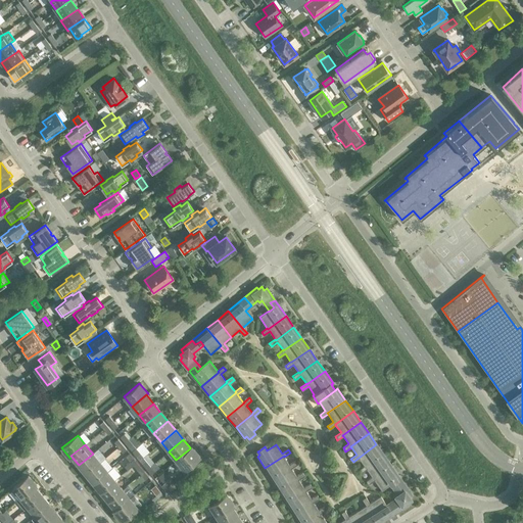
[(384,456),(376,444),(359,458),(365,466),(359,470),(361,473),(367,469),(366,468),(384,456)]
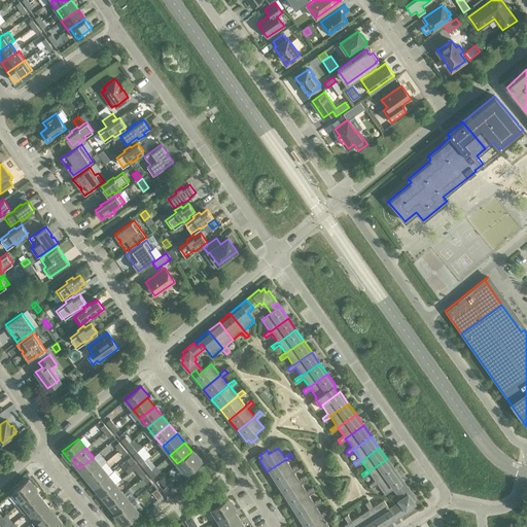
[(192,450),(191,451),(191,452),(177,463),(189,478),(199,469),(195,465),(201,460),(192,450)]
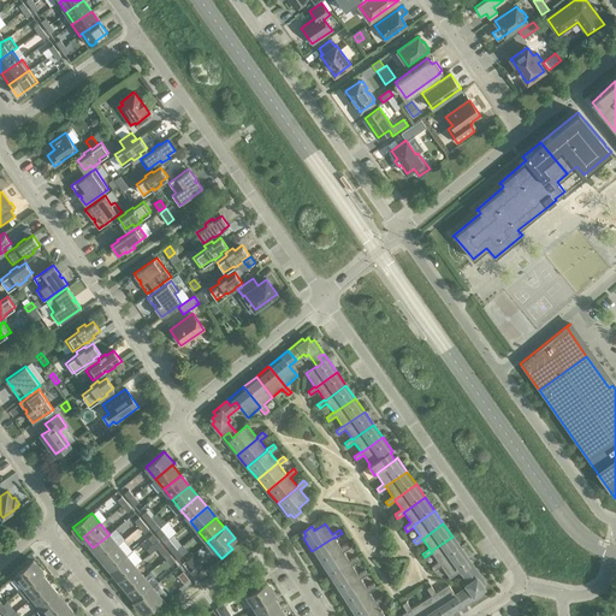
[(118,544),(110,534),(93,548),(101,558),(118,544)]
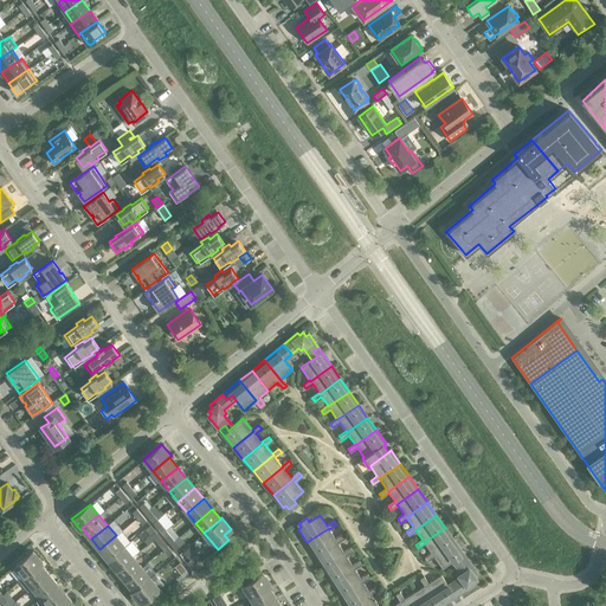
[(329,528),(307,542),(316,555),(337,541),(337,542),(345,539),(342,534),(335,539),(329,529),(329,528)]
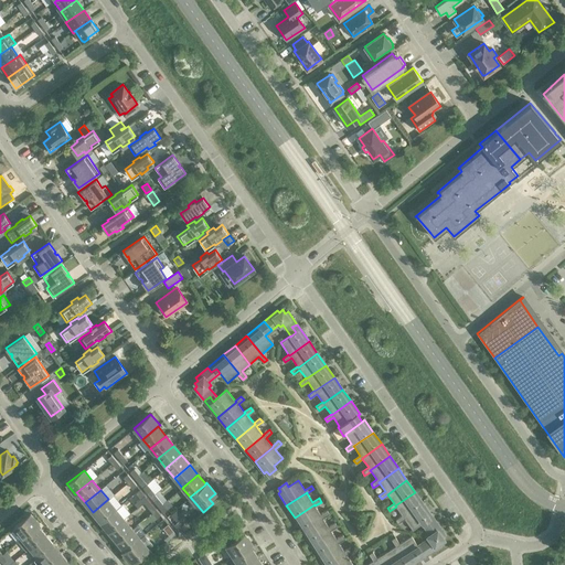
[(424,504),(415,492),(395,505),(396,507),(402,515),(395,520),(398,523),(404,519),(404,518),(424,504)]
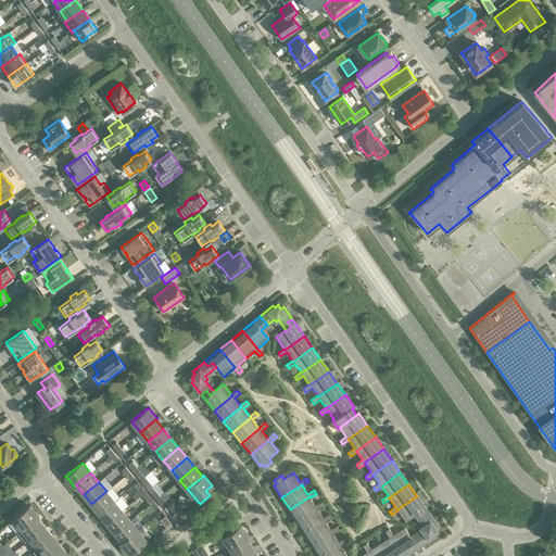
[(114,501),(106,491),(91,504),(99,514),(114,501)]
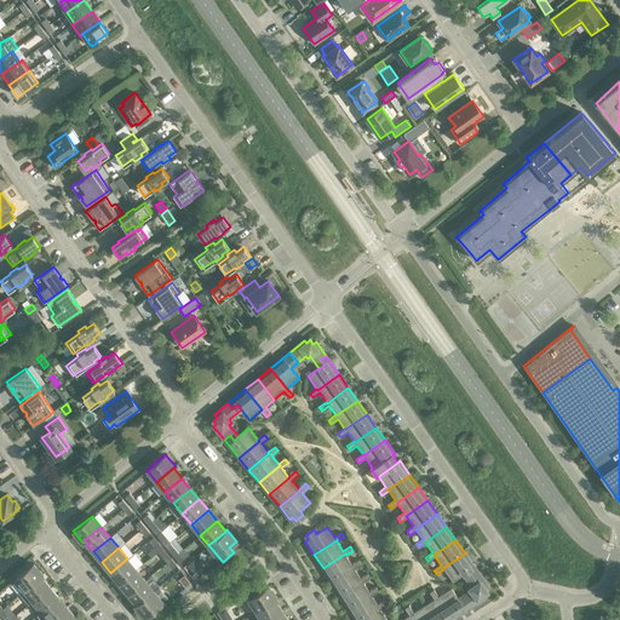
[(345,554),(323,568),(332,581),(354,568),(355,568),(361,564),(359,560),(351,564),(345,555),(345,554)]
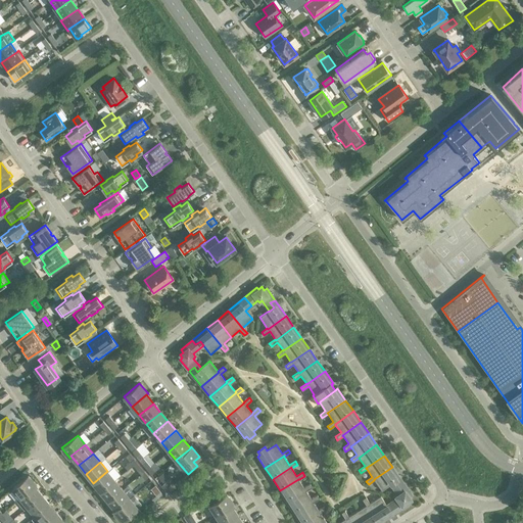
[(402,482),(392,467),(374,479),(374,480),(382,490),(391,484),(390,484),(394,481),(397,485),(402,482)]
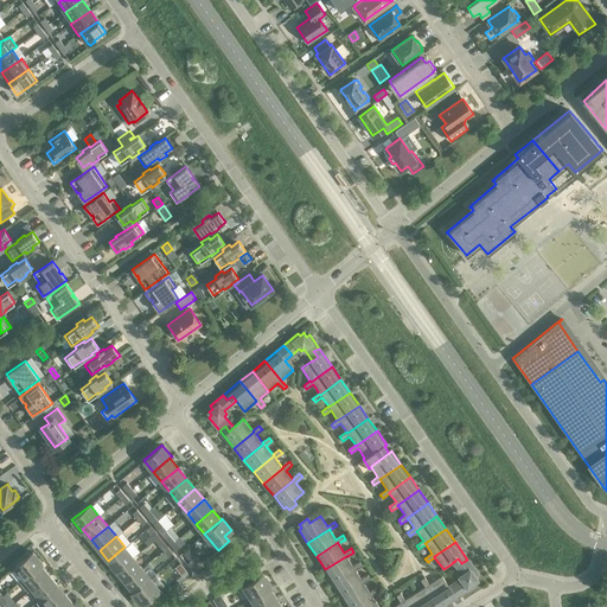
[(133,557),(125,547),(108,561),(116,572),(133,557)]
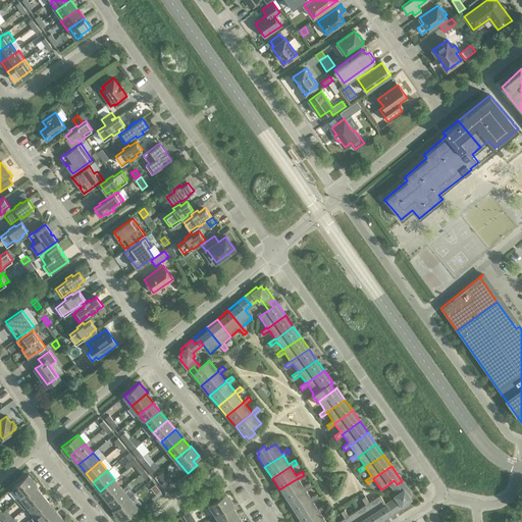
[(12,487),(19,497),(20,497),(35,485),(37,484),(29,474),(12,487)]
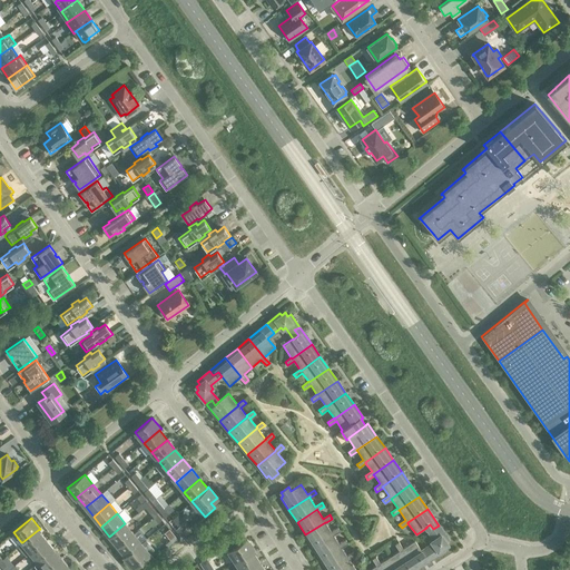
[(325,522),(305,534),(313,547),(333,534),(334,534),(341,531),(337,527),(332,531),(326,522),(325,522)]
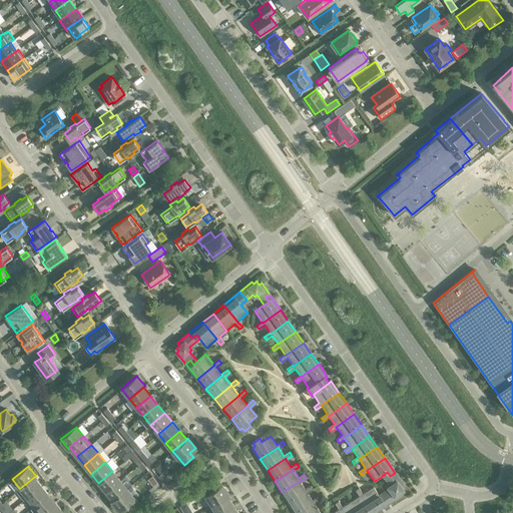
[(120,480),(112,471),(98,483),(106,491),(120,480)]
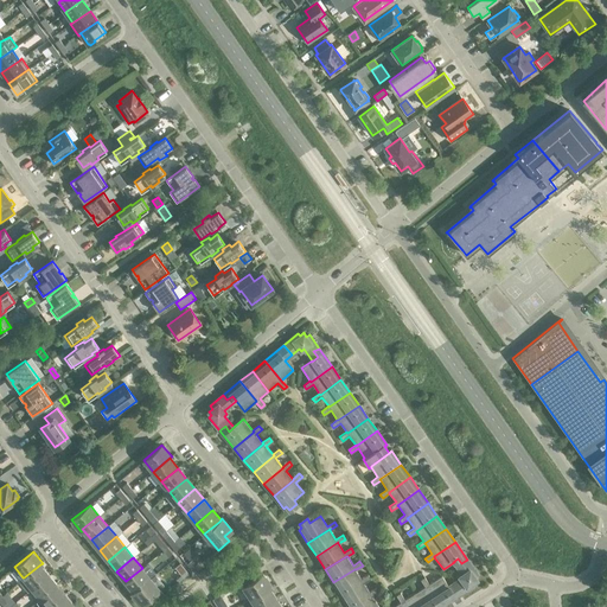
[(453,562),(454,562),(462,574),(459,576),(461,579),(448,587),(452,593),(458,589),(460,594),(475,585),(473,582),(478,580),(474,575),(478,574),(467,560),(461,563),(458,558),(453,562)]
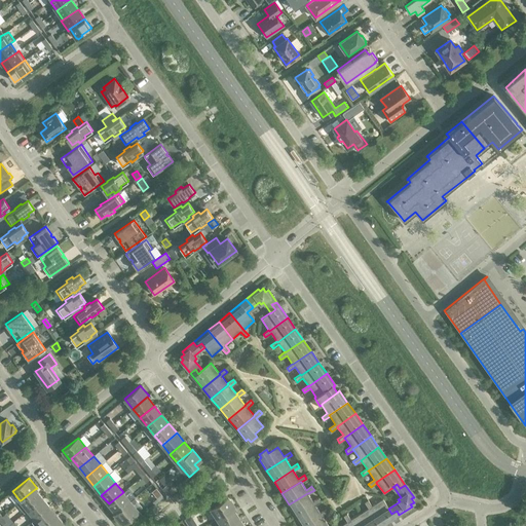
[(166,485),(162,488),(166,493),(171,489),(166,485)]
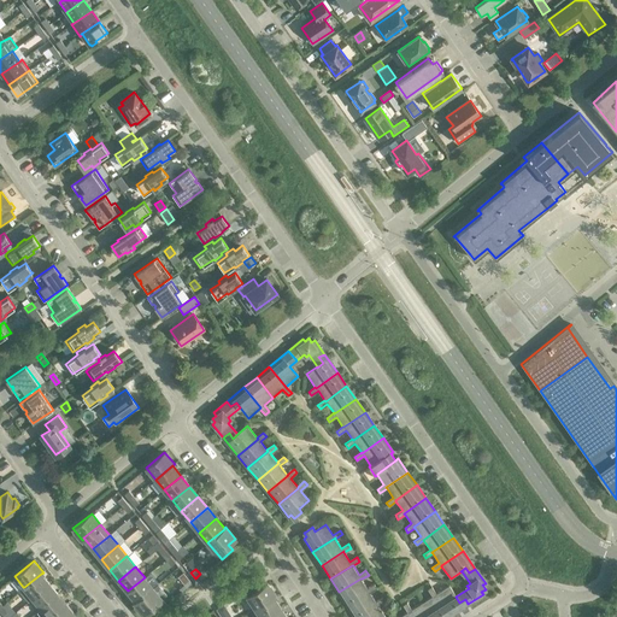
[(189,580),(183,571),(177,576),(184,585),(189,580)]
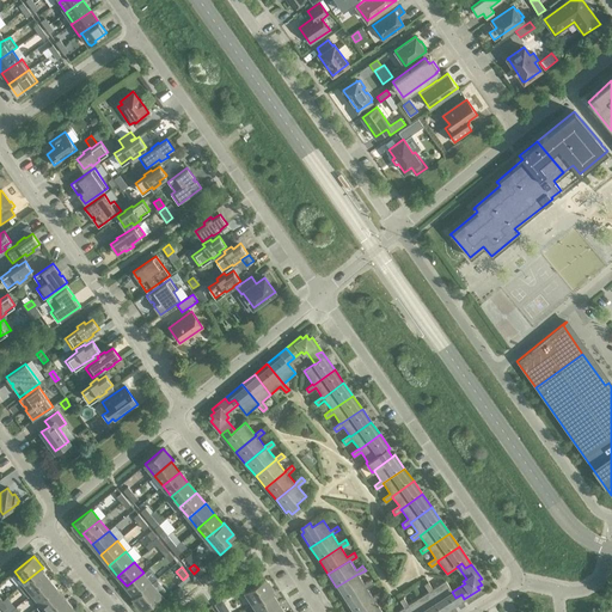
[(41,569),(24,582),(23,582),(19,586),(29,597),(32,593),(49,580),(41,569)]
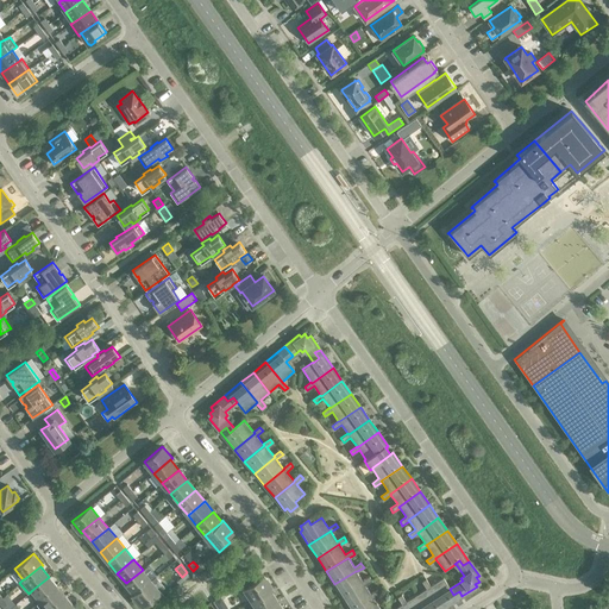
[(151,581),(143,570),(126,583),(133,594),(135,594),(151,581)]
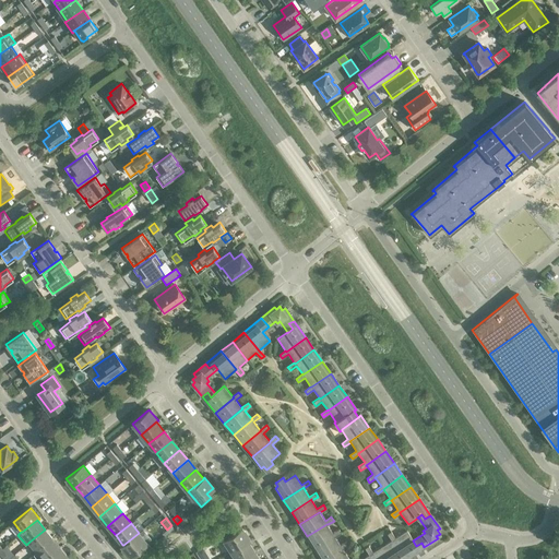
[(326,524),(307,536),(314,549),(334,536),(335,537),(342,533),(340,528),(333,533),(328,524),(326,524)]
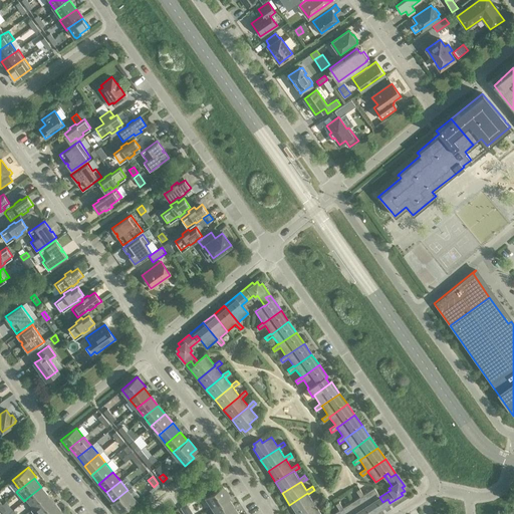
[(216,490),(213,485),(203,492),(213,507),(228,497),(228,498),(230,497),(223,486),(216,490)]
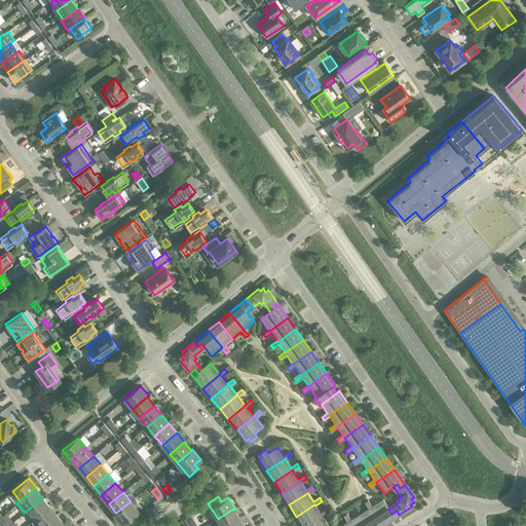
[(49,506),(42,498),(28,510),(35,519),(49,506)]
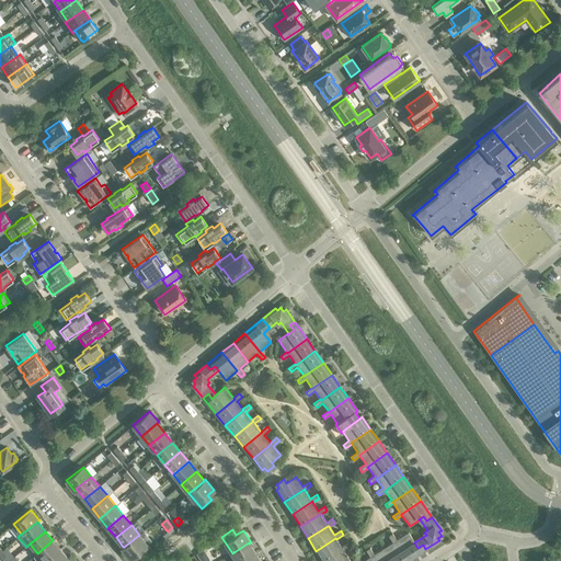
[(409,533),(397,540),(396,540),(409,560),(425,549),(423,545),(418,548),(414,542),(409,533)]
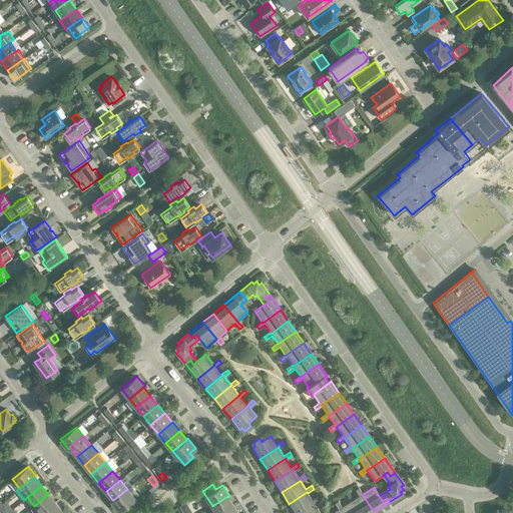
[(360,496),(351,501),(358,512),(372,512),(374,512),(362,494),(363,494),(359,488),(356,490),(360,496)]
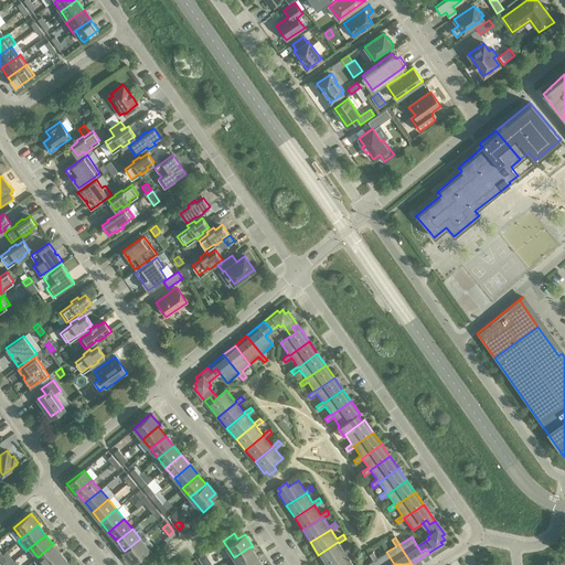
[(152,553),(140,539),(125,551),(124,551),(123,552),(131,563),(138,557),(142,562),(152,553)]
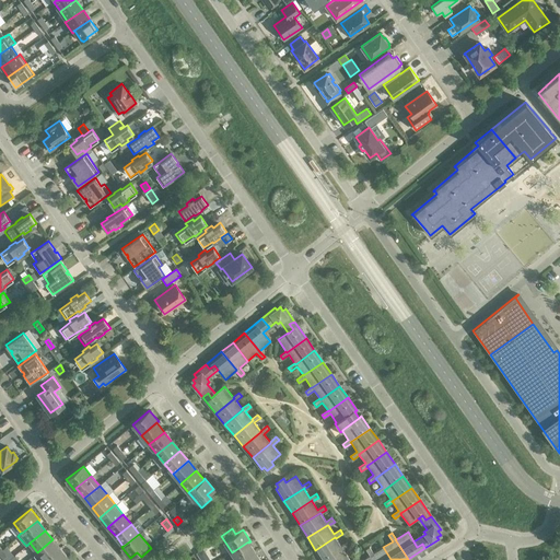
[(335,537),(315,550),(322,559),(325,559),(342,549),(343,550),(350,546),(348,543),(341,546),(336,538),(335,537)]
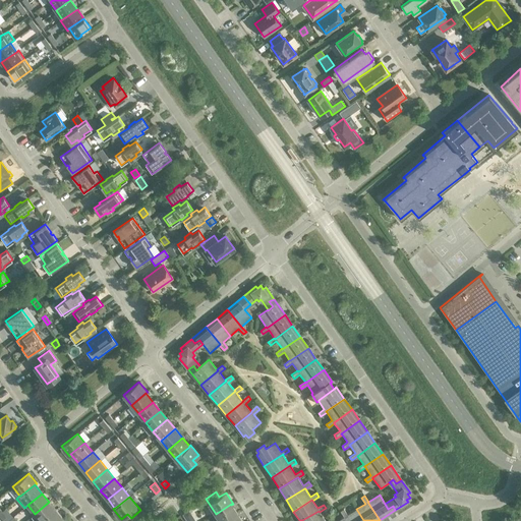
[(44,520),(57,511),(49,502),(35,514),(41,520),(44,520)]
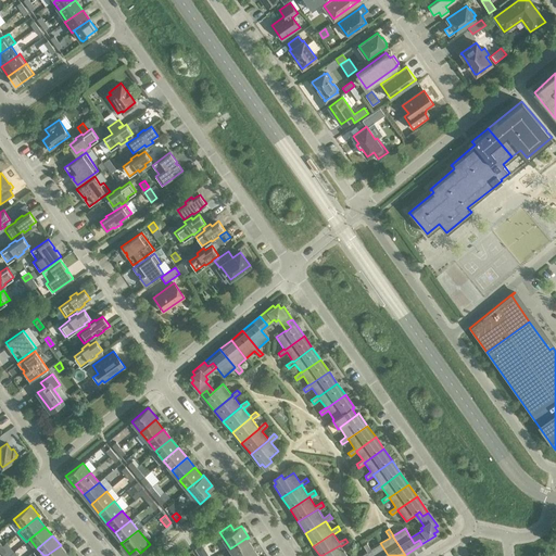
[(247,538),(230,548),(235,555),(240,555),(253,548),(247,539),(247,538)]
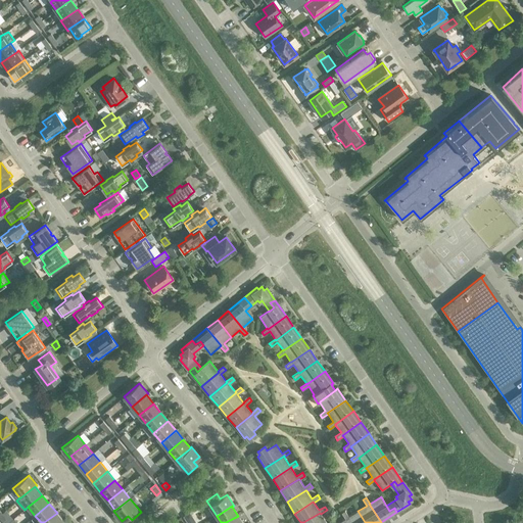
[(341,513),(345,519),(346,518),(348,522),(365,522),(358,511),(348,517),(345,511),(341,513)]
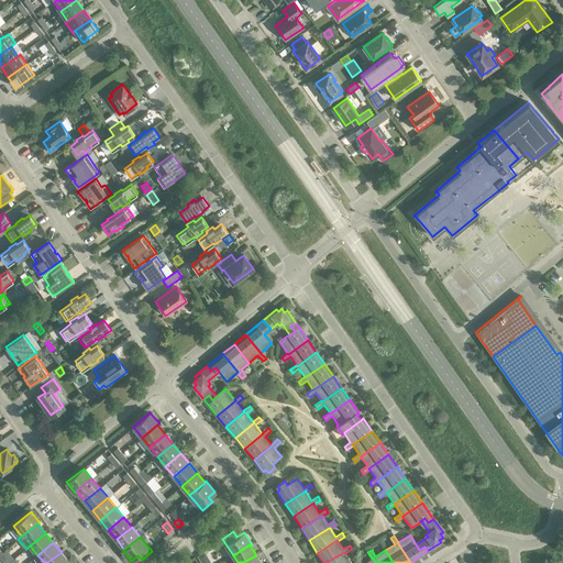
[(67,562),(69,562),(62,552),(47,562),(67,562)]
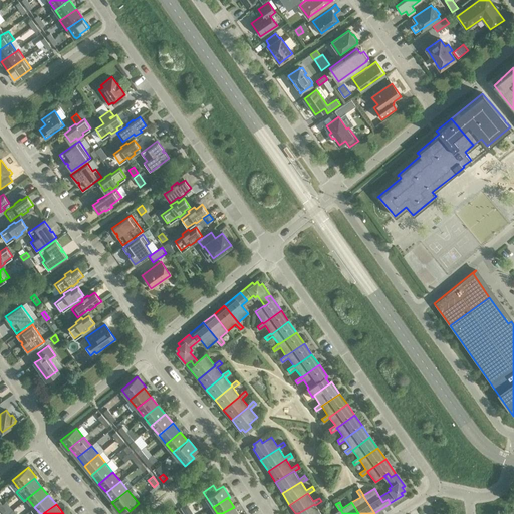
[(314,504),(298,513),(320,513),(315,505),(314,504)]
